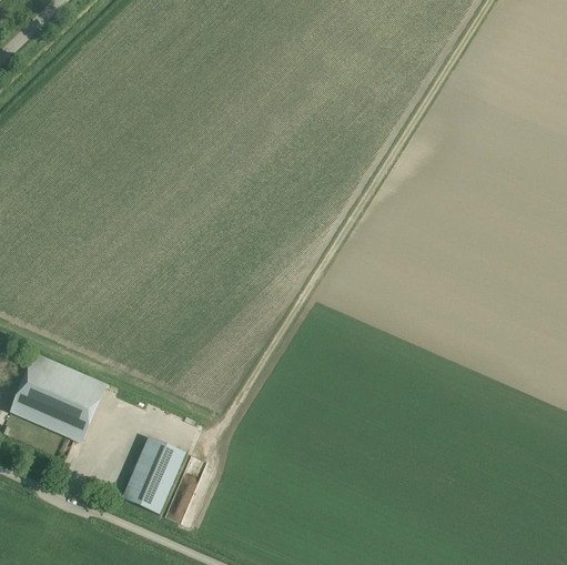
[(60,0),(58,2),(62,10),(71,3),(69,0),(60,0)]
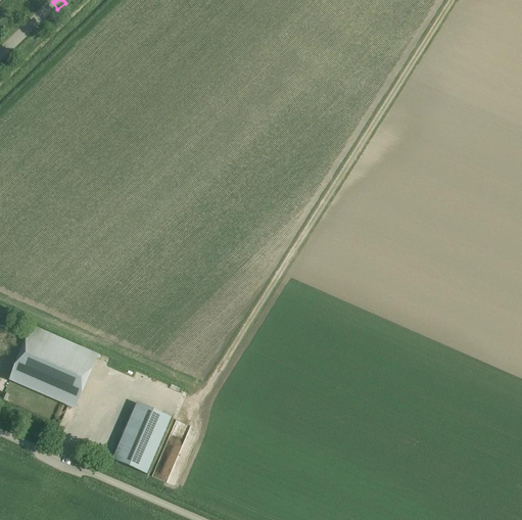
[(32,325),(8,379),(75,408),(98,353),(32,325)]
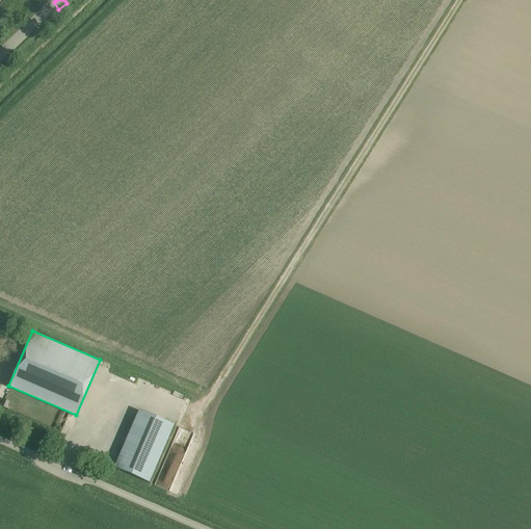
[(7,406),(8,404),(6,403),(8,399),(3,397),(0,403),(7,406)]
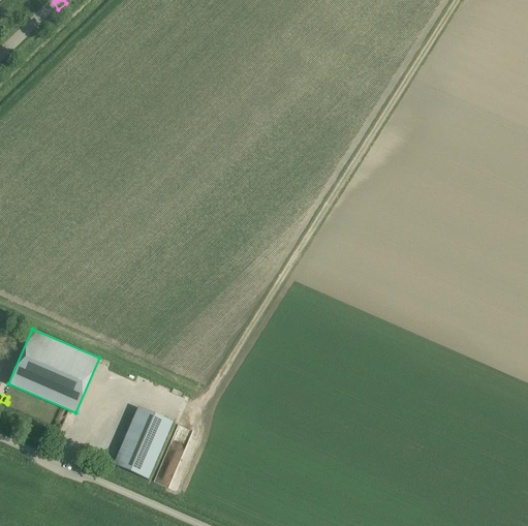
[(123,449),(122,451),(121,453),(130,457),(132,453),(135,454),(149,424),(133,418),(120,447),(123,449)]
